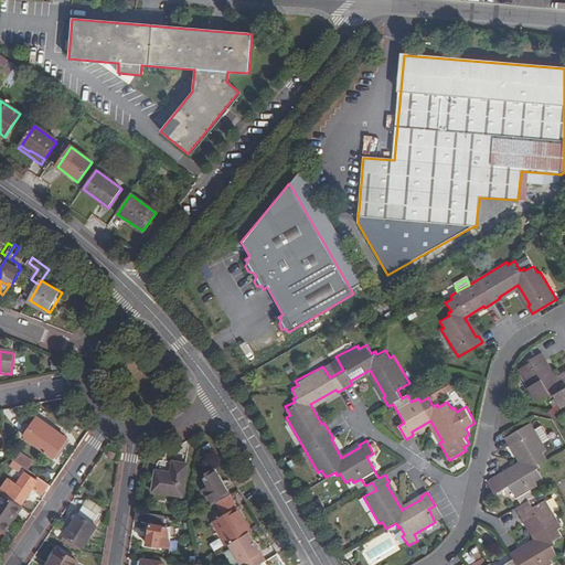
[(564,372),(554,380),(543,360),(545,359),(542,352),(529,361),(532,368),(521,373),(536,402),(548,394),(550,397),(554,395),(562,408),(564,405),(564,372)]
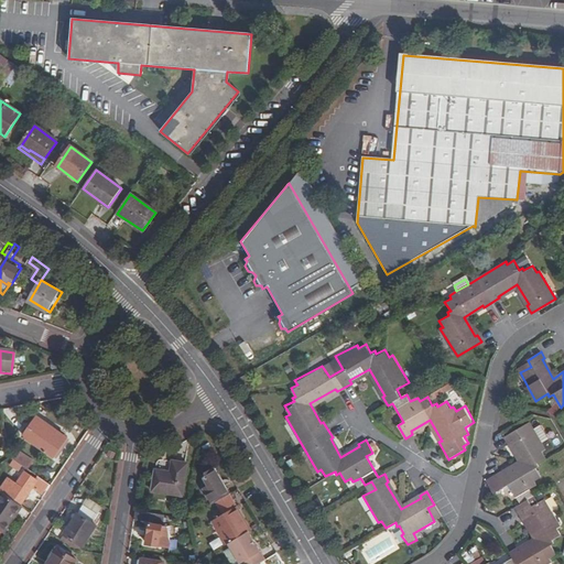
[(67,437),(38,416),(24,437),(54,457),(67,437)]
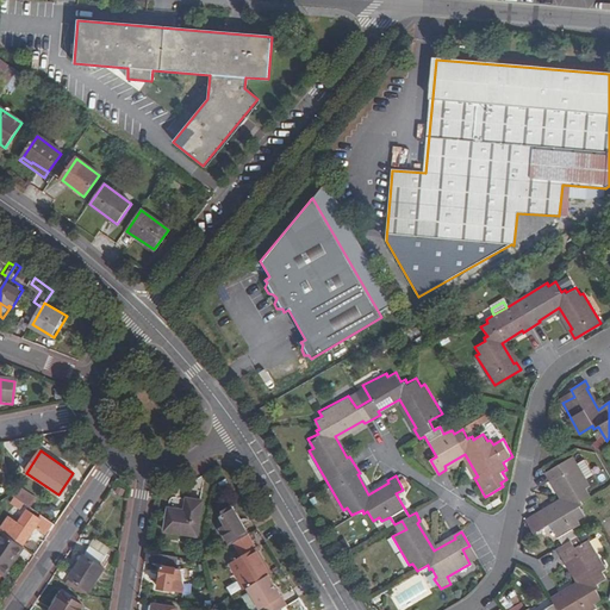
[(577,465),(573,458),(545,473),(548,481),(553,479),(565,499),(543,511),(542,509),(526,517),(534,533),(549,523),(561,545),(556,547),(561,556),(564,555),(580,584),(560,596),(559,593),(552,597),(555,603),(542,609),(528,609),(526,609),(562,609),(567,608),(568,609),(591,609),(595,609),(593,604),(601,601),(595,590),(598,589),(597,584),(607,579),(602,571),(605,570),(589,540),(576,548),(571,539),(577,535),(573,528),(580,524),(578,520),(585,516),(580,505),(583,504),(580,500),(591,495),(587,487),(590,486),(586,479),(577,465)]
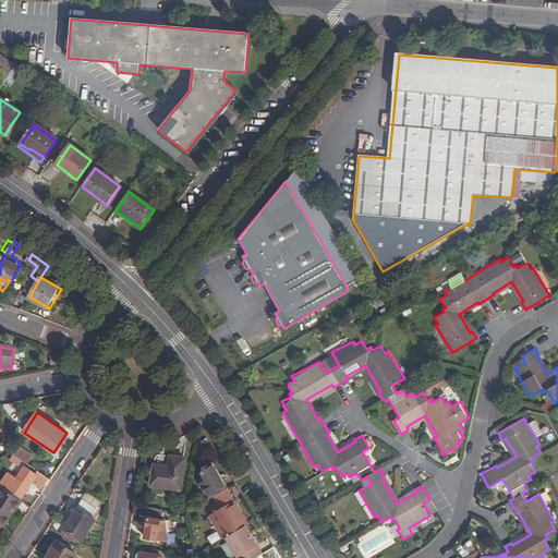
[(534,421),(528,425),(536,438),(543,435),(534,421)]
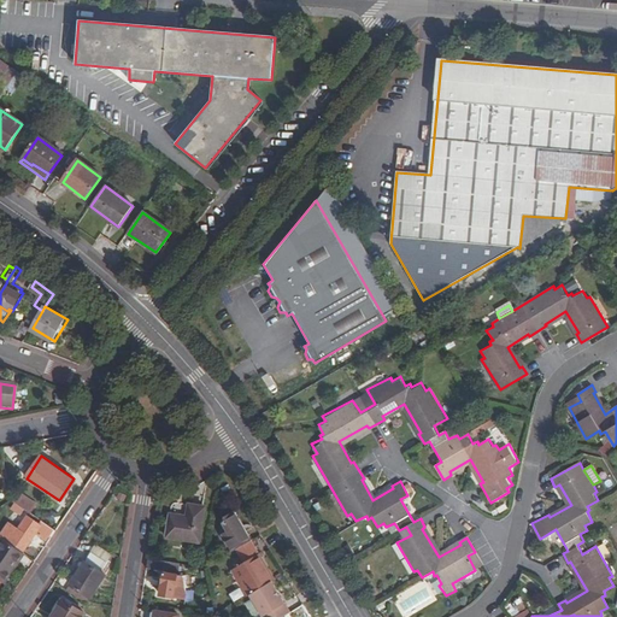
[(19,495),(15,503),(34,515),(37,509),(19,495)]
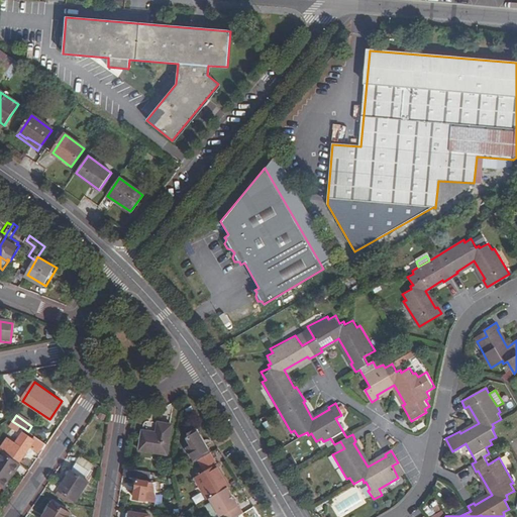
[(167,454),(172,425),(158,423),(157,433),(142,430),(138,450),(167,454)]
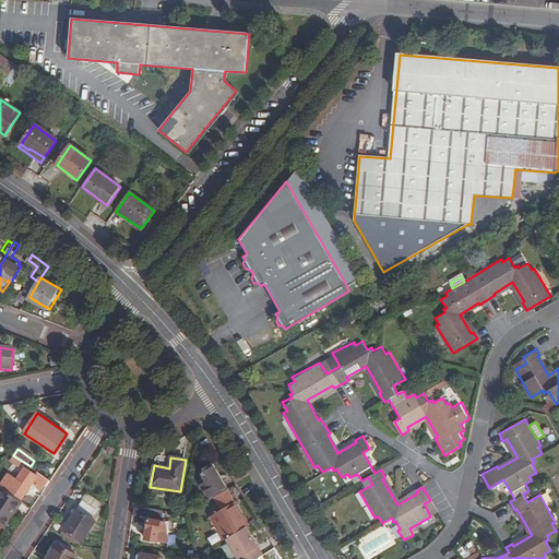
[(214,499),(226,491),(211,466),(203,470),(202,474),(207,483),(203,485),(212,500),(214,499)]
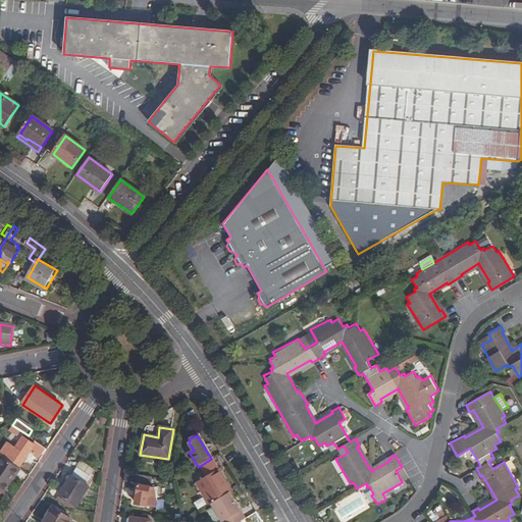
[(8,442),(0,454),(4,458),(19,468),(35,446),(23,437),(16,448),(8,442)]
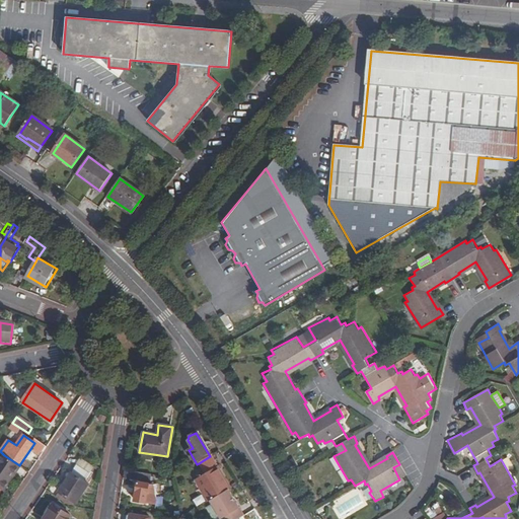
[(4,455),(0,460),(0,488),(3,490),(5,492),(22,467),(19,465),(4,455)]
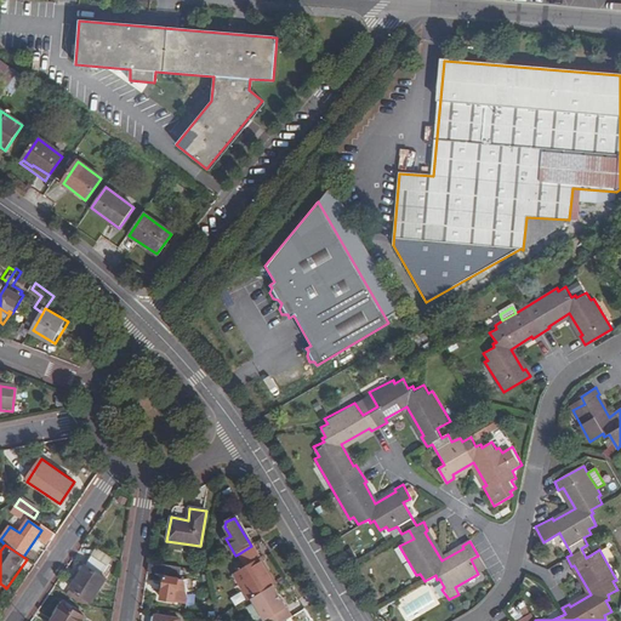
[(233,574),(249,600),(251,599),(273,586),(274,585),(266,571),(268,570),(251,546),(238,554),(245,567),(233,574)]
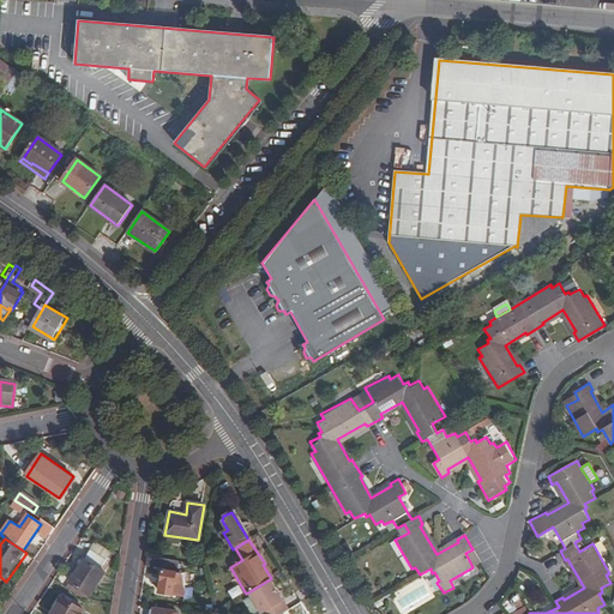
[(97,545),(91,552),(107,561),(112,554),(97,545)]
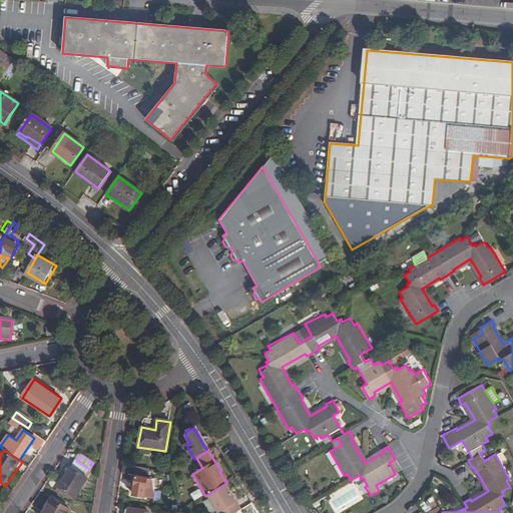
[(89,469),(76,461),(59,486),(67,491),(76,497),(88,479),(84,476),(89,469)]
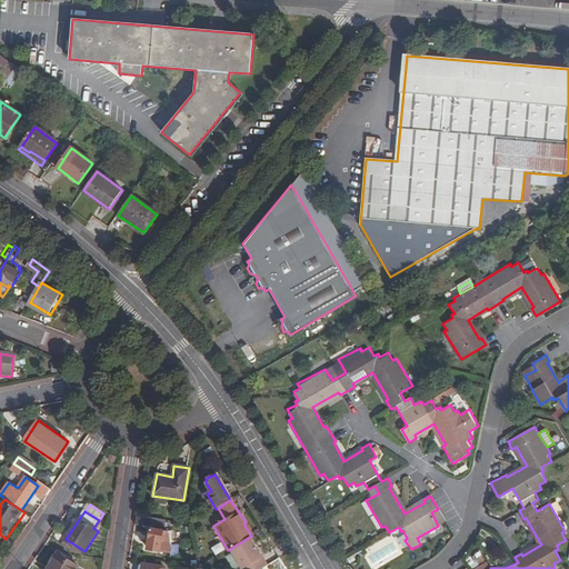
[(165,527),(166,520),(138,516),(137,525),(150,527),(150,525),(153,526),(153,529),(152,529),(151,537),(151,541),(150,548),(172,552),(173,547),(169,531),(165,530),(165,527)]
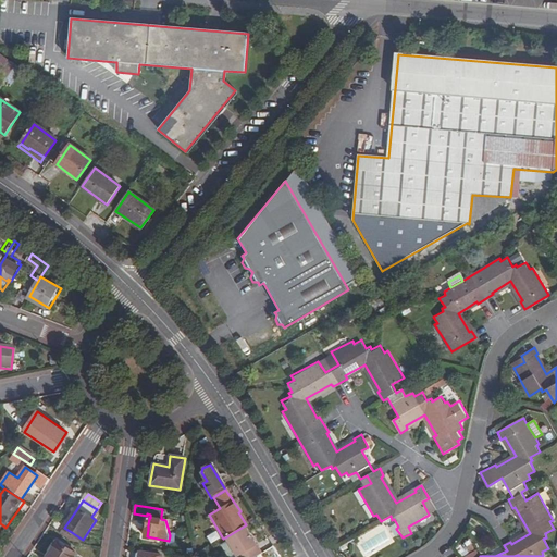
[(245,525),(225,537),(237,556),(256,556),(257,556),(262,554),(245,525)]
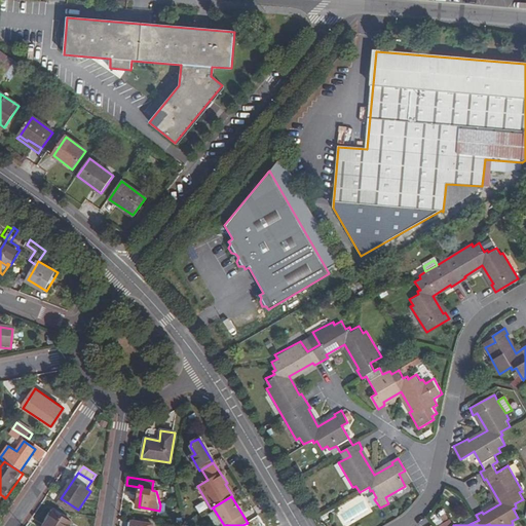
[(201,513),(210,508),(207,501),(197,505),(201,513)]
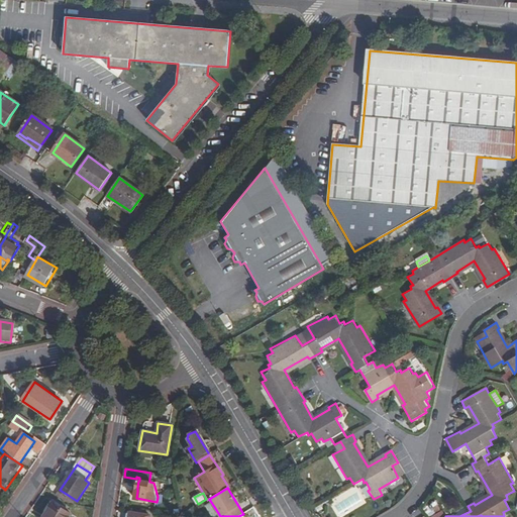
[(68,495),(65,500),(69,503),(75,505),(77,501),(68,495)]
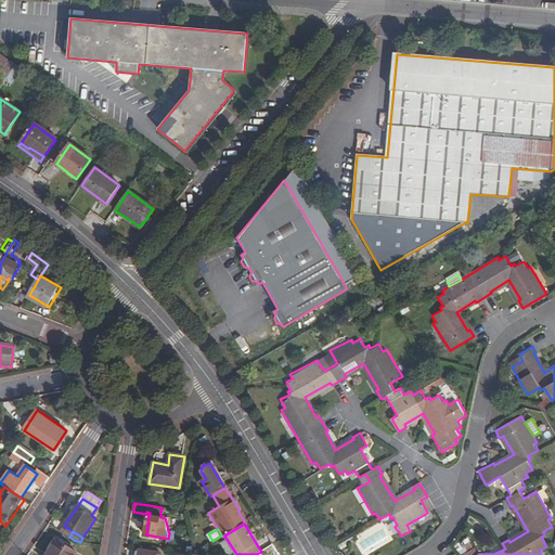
[(74,554),(77,552),(57,540),(48,554),(74,554)]
